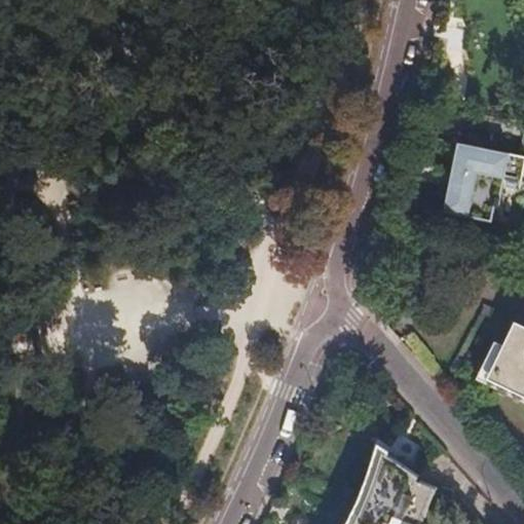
[(523,159),(523,156),(456,143),(442,211),(466,217),(469,208),(491,213),(492,204),(496,206),(502,176),(520,180),(523,159)]
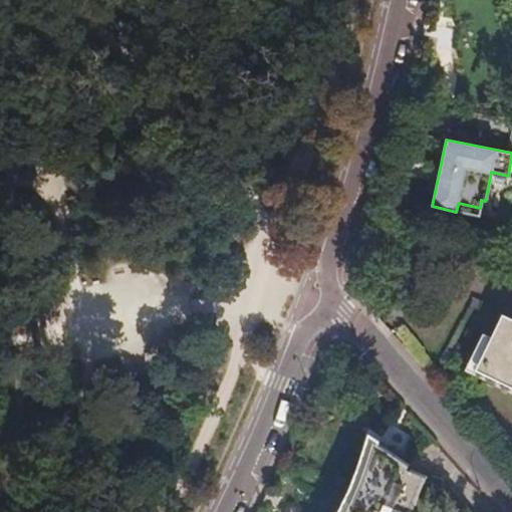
[(511,321),(495,313),(484,338),(487,340),(477,362),(511,379),(511,321)]
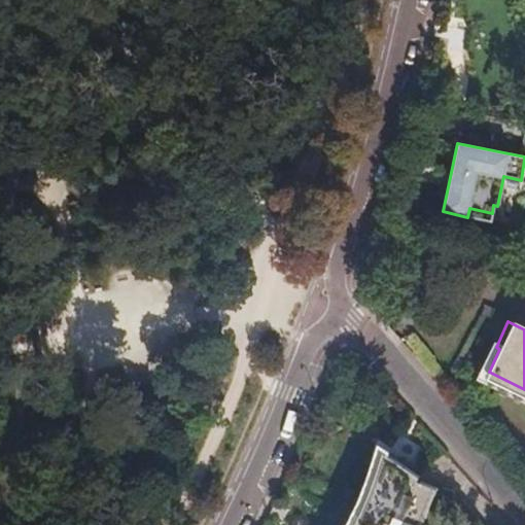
[(351,524),(382,451),(387,454),(389,450),(377,443),(344,524),(343,524),(351,524)]
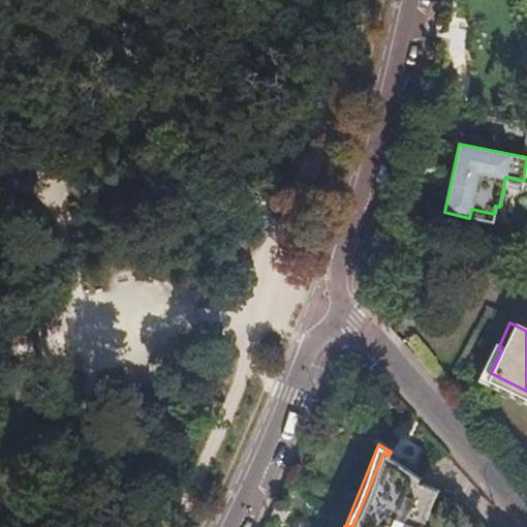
[(426,526),(423,525),(437,488),(417,479),(419,475),(389,456),(383,453),(352,526),(426,526)]
